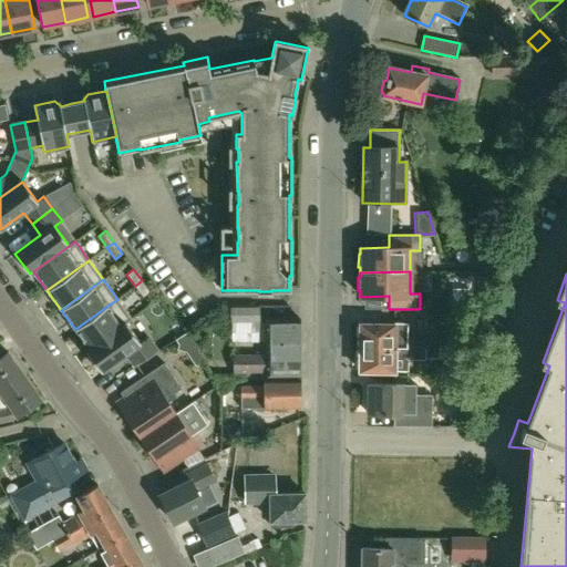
[(150,292),(142,280),(135,286),(143,297),(150,292)]
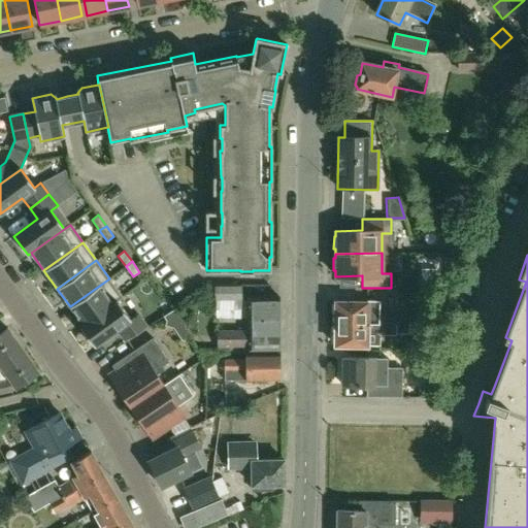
[(155,309),(170,295),(154,276),(137,291),(155,309)]
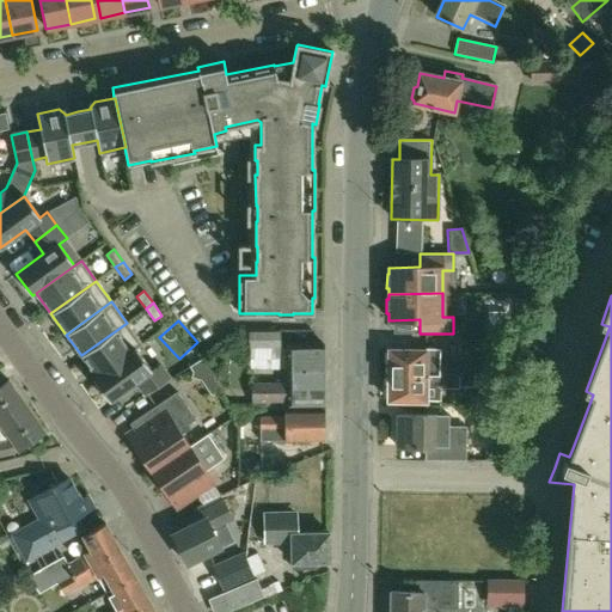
[(97,377),(135,349),(142,344),(127,323),(81,355),(97,377)]
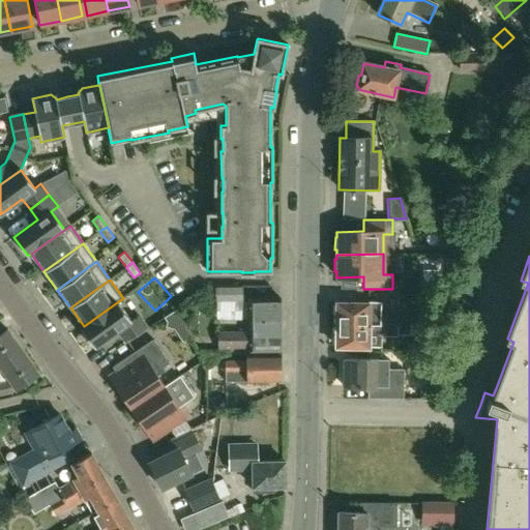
[(216,287),(216,298),(243,298),(243,287),(216,287)]
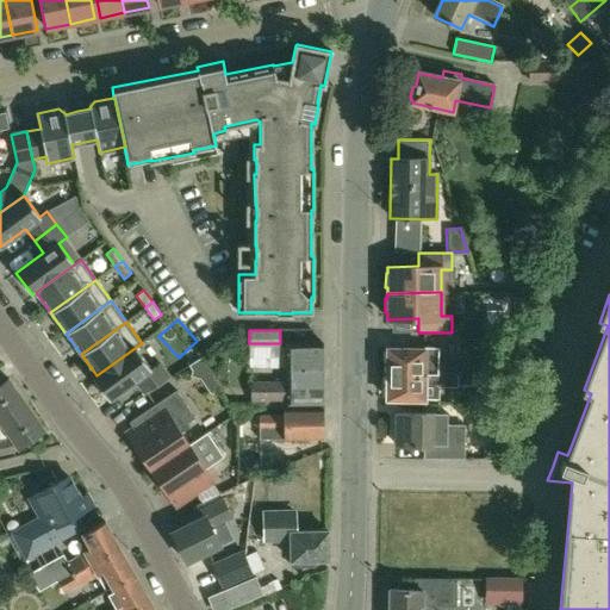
[(323,408),(322,343),(285,343),(285,346),(285,368),(286,383),(250,383),(250,391),(250,397),(250,400),(285,400),(285,408),(323,408)]
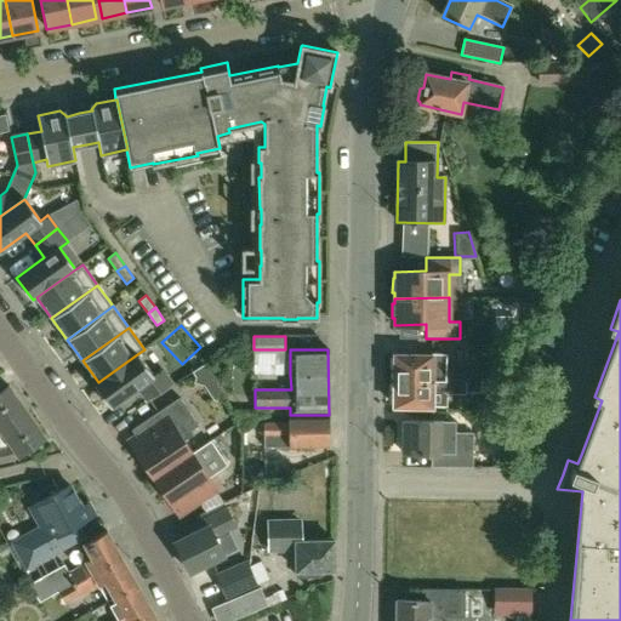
[(98,382),(95,385),(110,408),(138,388),(148,400),(172,386),(160,370),(153,376),(137,354),(98,382)]
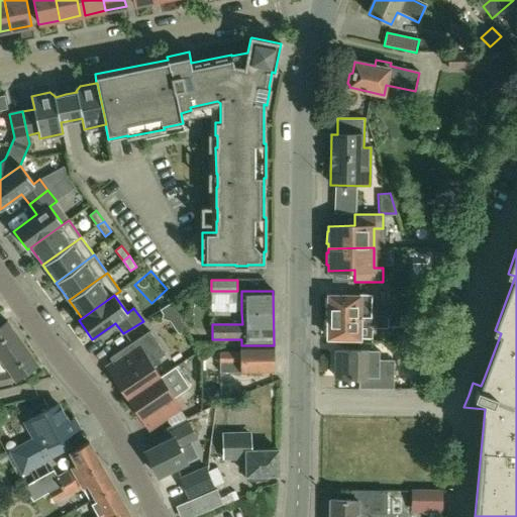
[(388,317),(388,308),(372,308),(372,296),(329,295),(328,317),(388,317)]
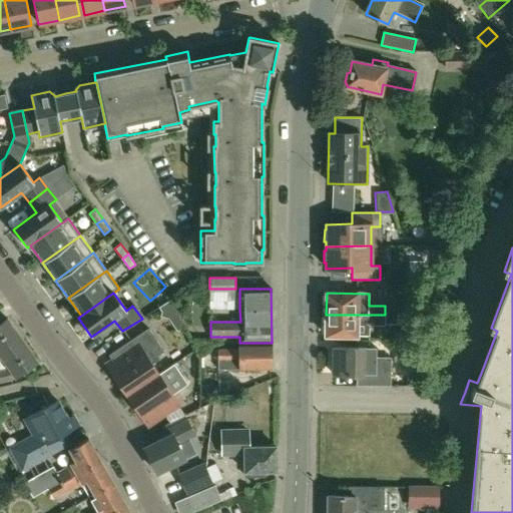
[(400,315),(400,305),(386,305),(386,315),(398,315),(400,315)]
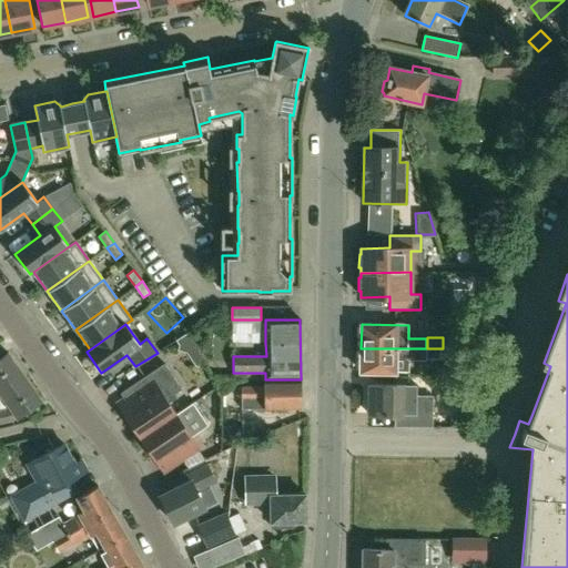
[(407,372),(407,359),(426,359),(426,348),(361,348),(361,372),(395,372),(407,372)]
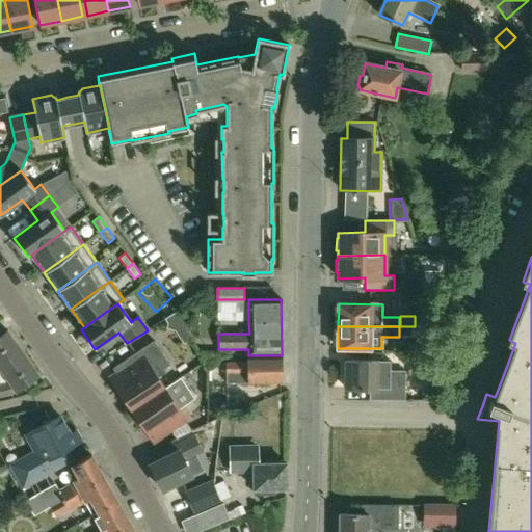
[(399,326),(399,337),(413,337),(413,326),(400,326),(399,326)]
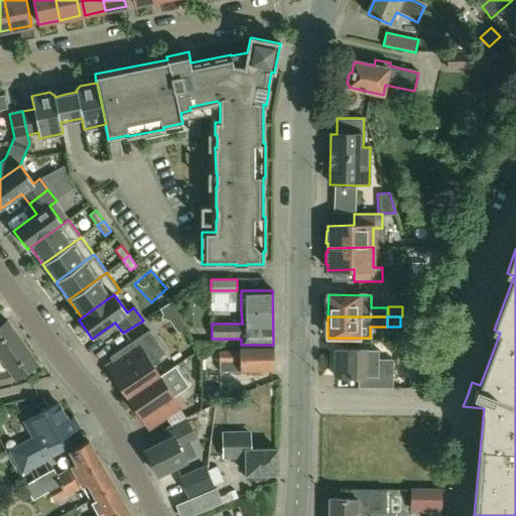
[(0,356),(0,357),(23,341),(8,319),(0,325),(0,356)]
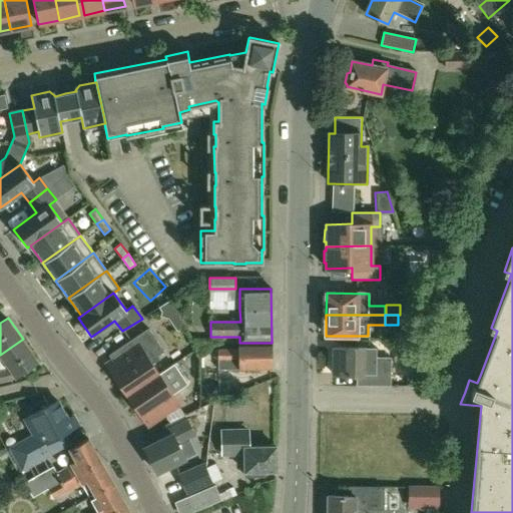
[(159,374),(152,364),(160,359),(158,356),(164,351),(149,328),(109,355),(113,360),(107,364),(121,384),(119,385),(126,396),(159,374)]
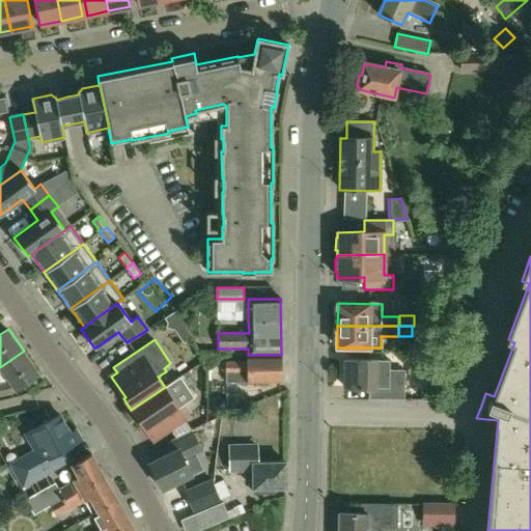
[(0,394),(11,392),(39,373),(24,351),(0,367),(0,366),(0,394)]
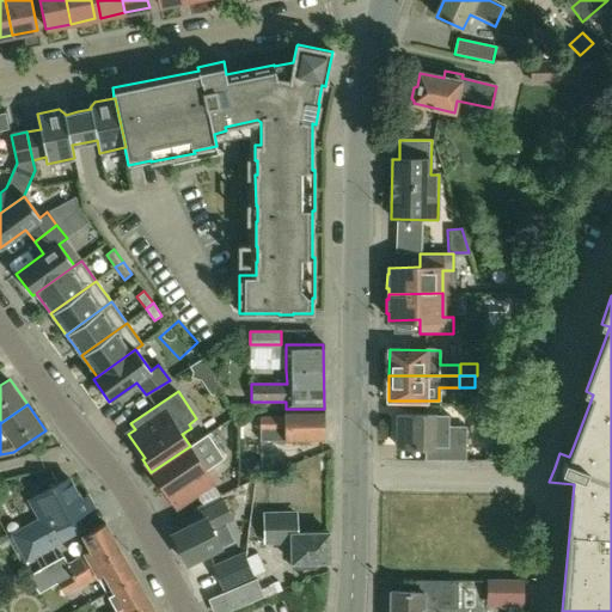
[(324,441),(324,409),(286,409),(285,409),(285,416),(254,416),(254,430),(261,430),(261,441),(286,441),(324,441)]
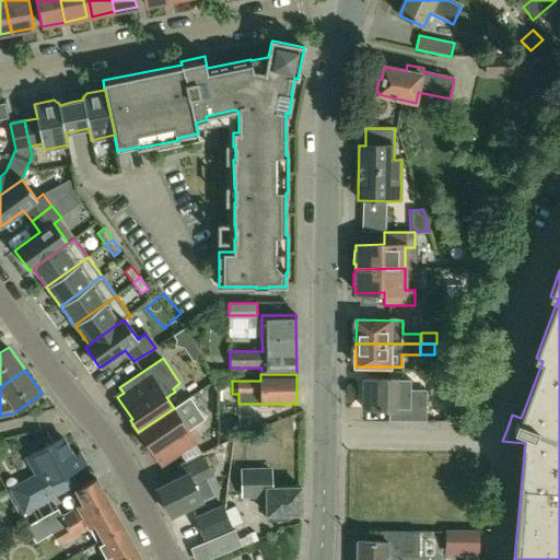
[(427,421),(427,389),(396,389),(396,380),(364,378),(363,408),(380,409),(380,421),(427,421)]
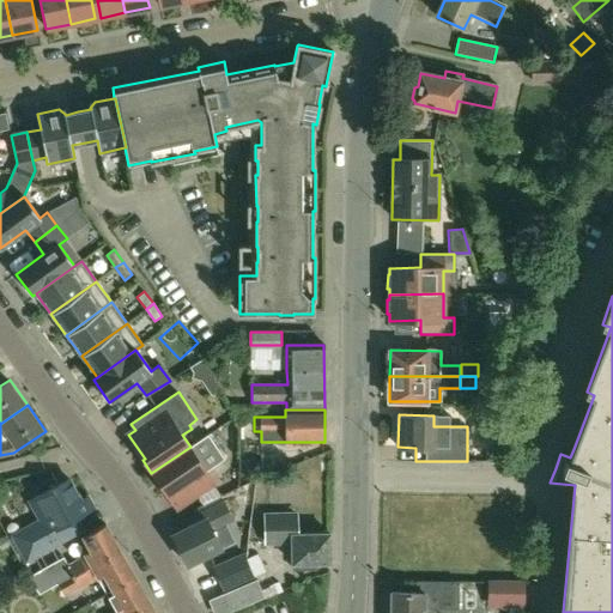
[(177,508),(214,483),(190,447),(151,473),(159,485),(162,484),(177,508)]
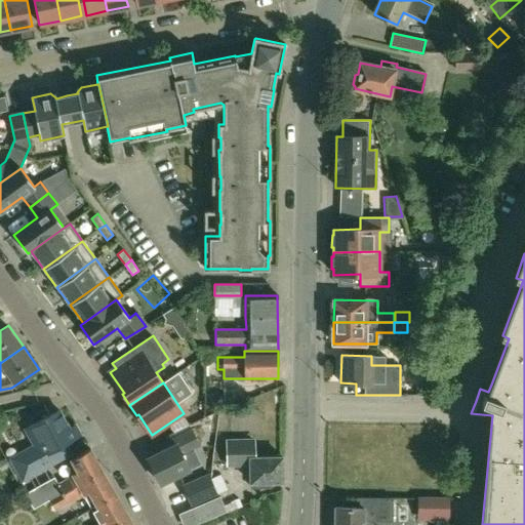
[(68,430),(57,410),(25,429),(36,449),(11,462),(22,482),(71,454),(65,443),(77,437),(72,428),(68,430)]
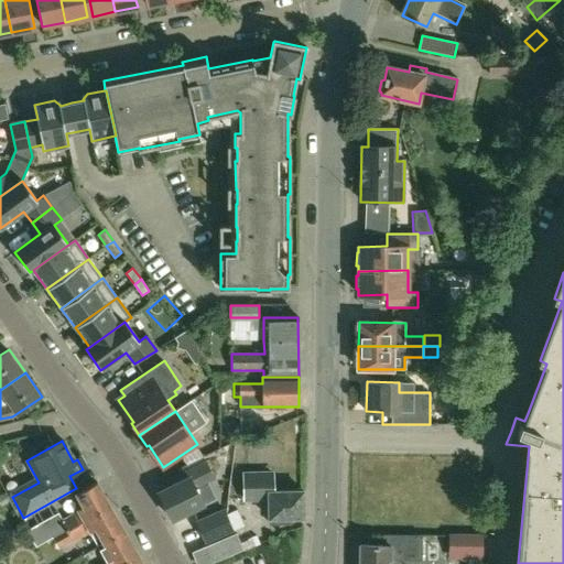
[(160,491),(169,510),(173,520),(204,505),(196,489),(216,479),(206,459),(171,478),(174,485),(160,491)]
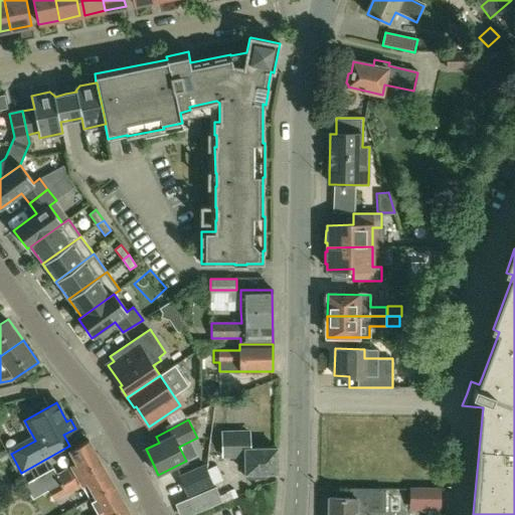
[(277,474),(277,448),(248,449),(247,434),(222,435),(223,457),(245,456),(245,479),(265,478),(264,474),(277,474)]
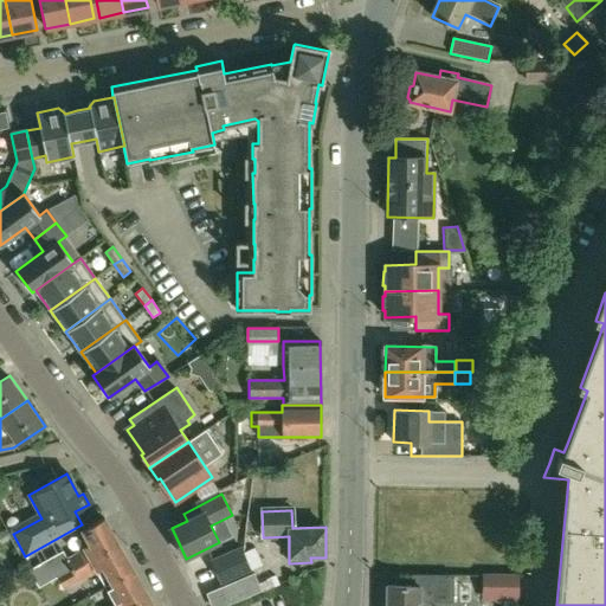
[(57,579),(56,579),(118,545),(104,519),(82,530),(90,545),(84,548),(84,549),(66,560),(63,552),(40,565),(42,566),(28,573),(38,590),(57,579)]
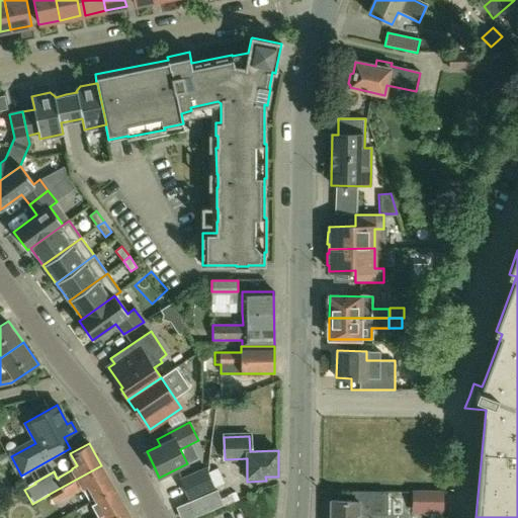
[(95,499),(114,489),(101,465),(48,495),(49,495),(54,505),(88,486),(95,499)]
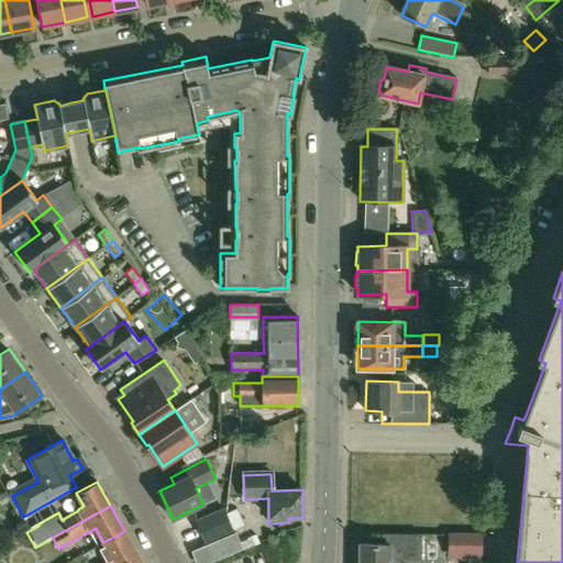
[(234,533),(225,510),(196,522),(205,545),(234,533)]
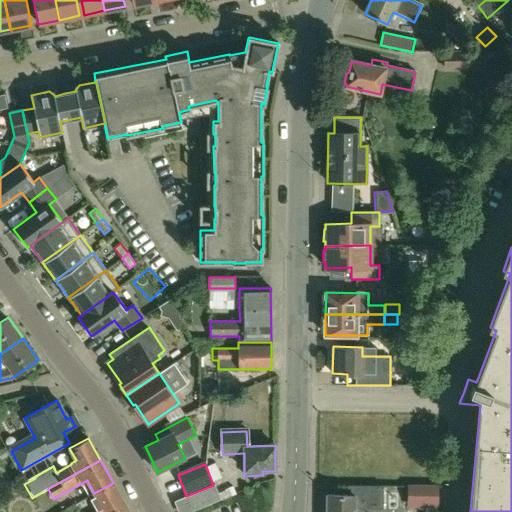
[(116,511),(126,506),(113,483),(94,493),(95,495),(90,498),(98,511),(95,511),(116,511)]
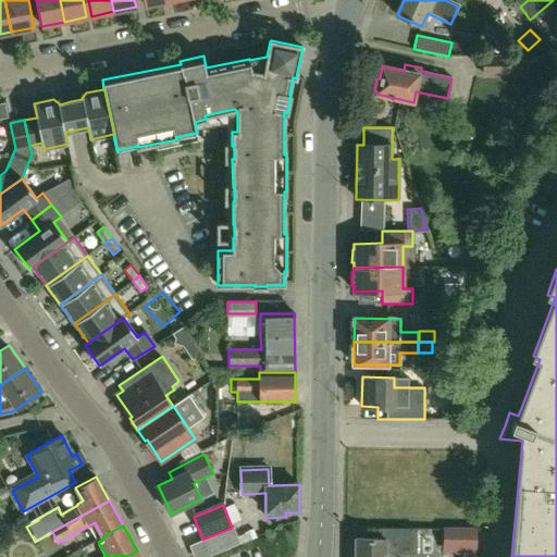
[(215,554),(240,544),(233,528),(208,537),(215,554)]
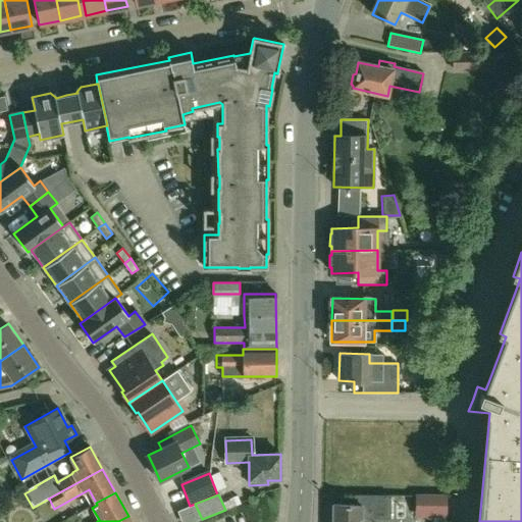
[(360,521),(361,516),(387,516),(388,494),(356,494),(356,505),(333,504),(332,521),(360,521)]
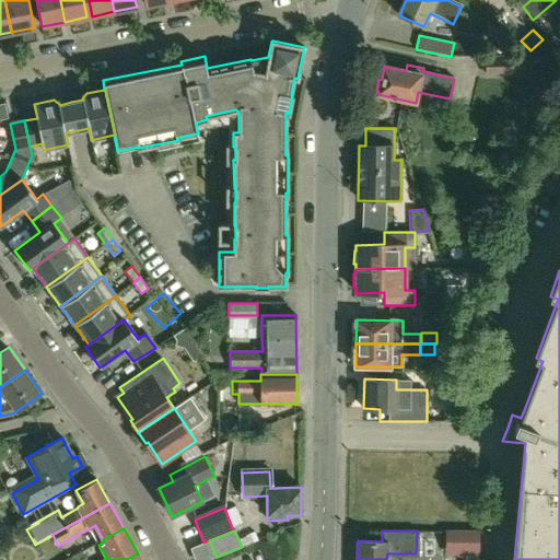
[(479,532),(447,531),(446,550),(477,550),(479,534),(479,532)]
